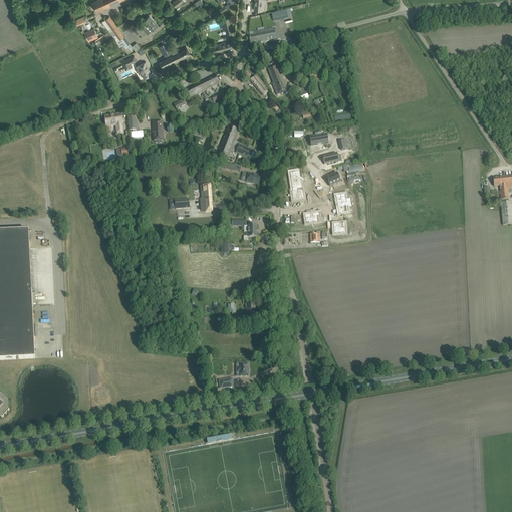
[(90,0),(94,10),(115,0),(90,0)]
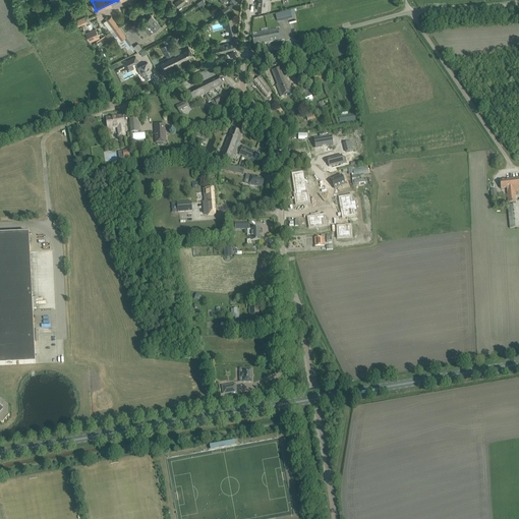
[(255,0),(255,8),(257,8),(261,8),(263,9),(263,8),(264,2),(267,2),(268,2),(267,0),(255,0)]
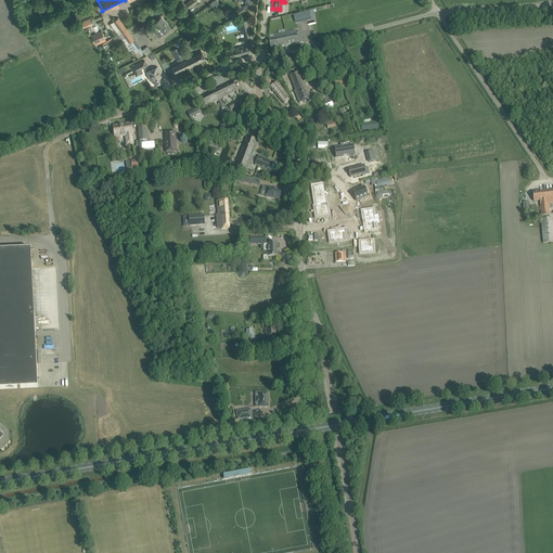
[(232,10),(228,12),(230,16),(234,13),(236,12),(243,8),(241,4),(241,3),(234,9),(232,10)]
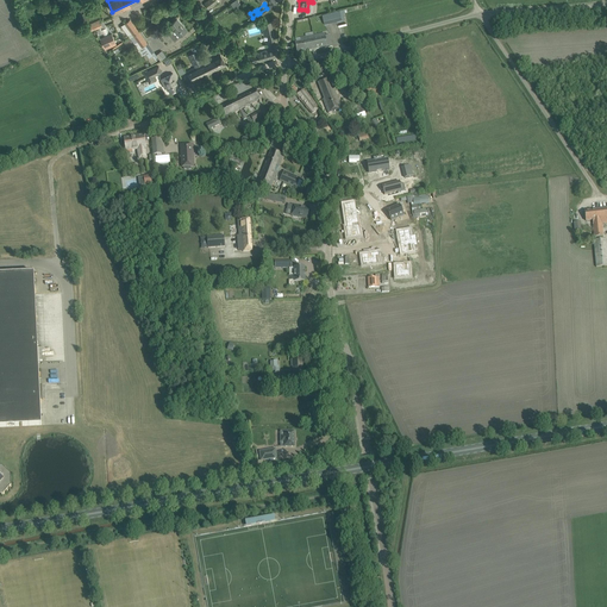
[(342,18),(339,7),(320,12),(323,23),(326,22),(326,20),(335,18),(335,19),(342,18)]
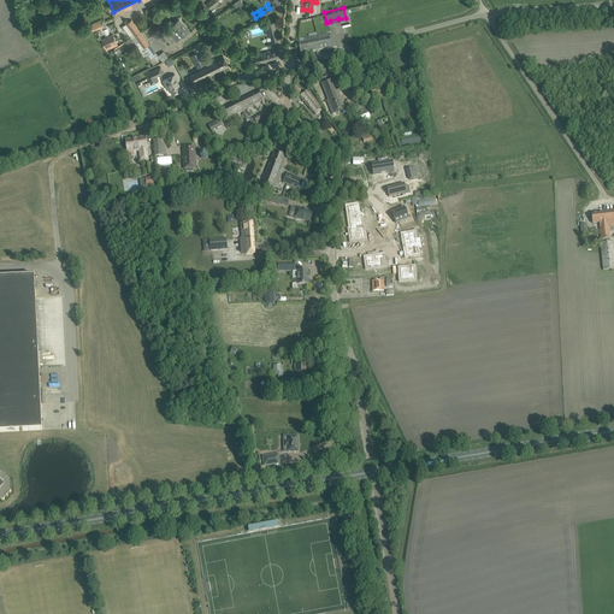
[(92,28),(101,24),(99,17),(89,22),(92,28)]
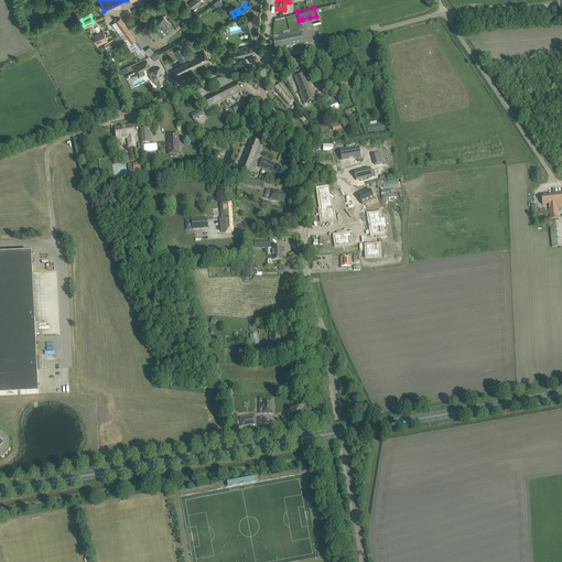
[(118,15),(110,22),(114,26),(118,33),(126,43),(126,44),(127,43),(131,49),(138,43),(134,38),(126,26),(121,20),(118,15)]
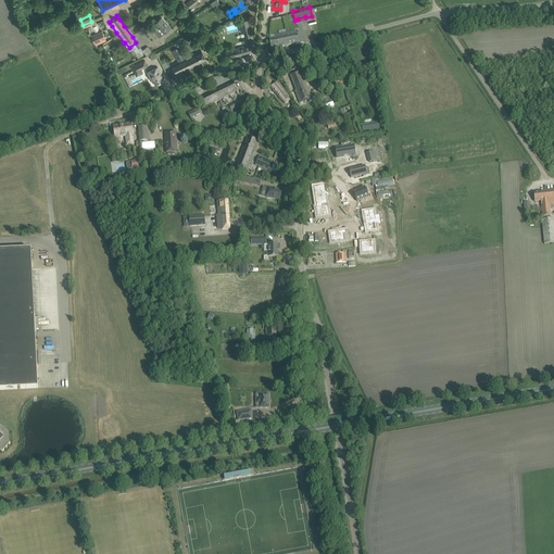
[(154,22),(149,26),(152,29),(156,35),(159,34),(162,30),(164,29),(167,26),(162,21),(163,20),(160,15),(156,17),(155,19),(153,21),(154,22)]
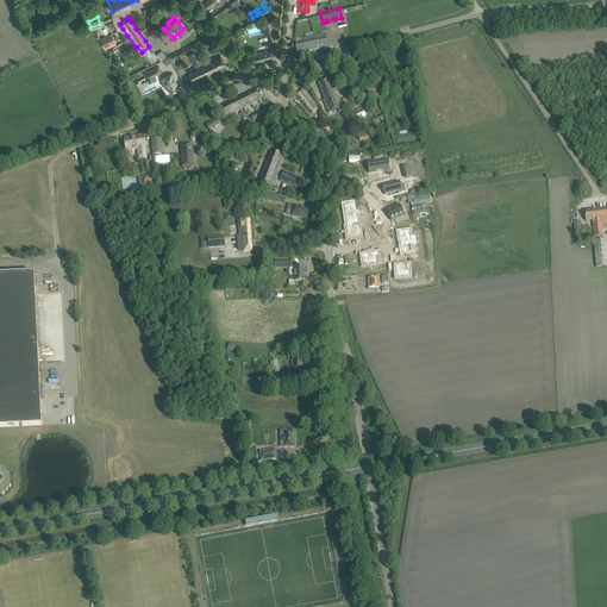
[(262,22),(267,39),(273,37),(268,20),(262,22)]
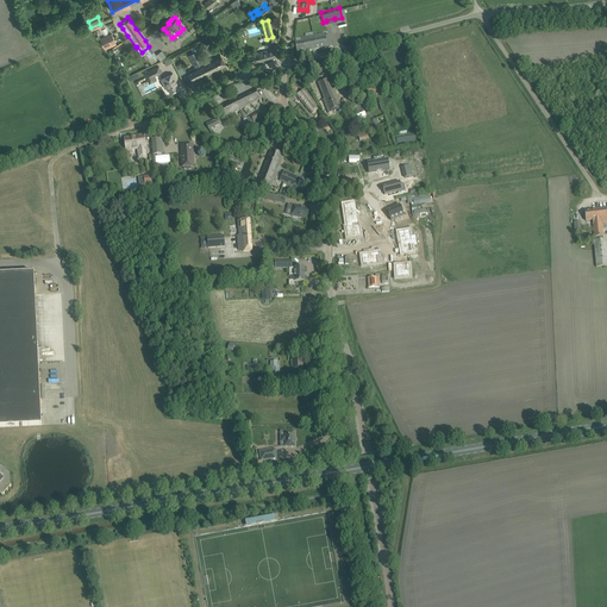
[(107,45),(107,44),(113,41),(110,31),(98,37),(102,48),(107,45)]
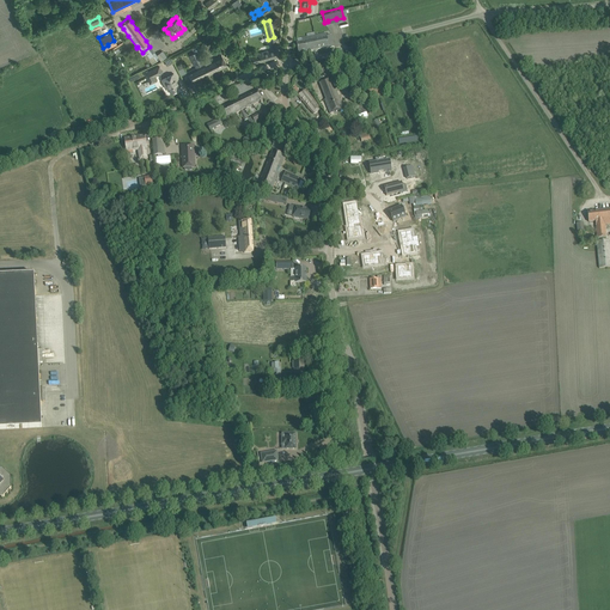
[(327,44),(331,43),(329,34),(324,35),(324,31),(300,36),(300,40),(294,41),(297,52),(327,46),(327,44)]
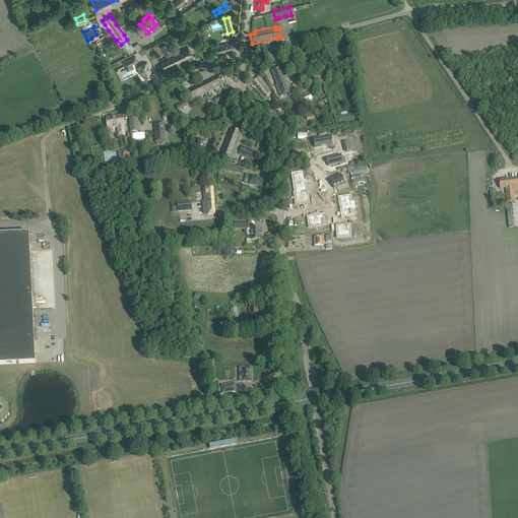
[(163,44),(162,44),(159,45),(165,55),(157,59),(162,68),(176,61),(172,52),(166,42),(164,39),(160,40),(163,44)]
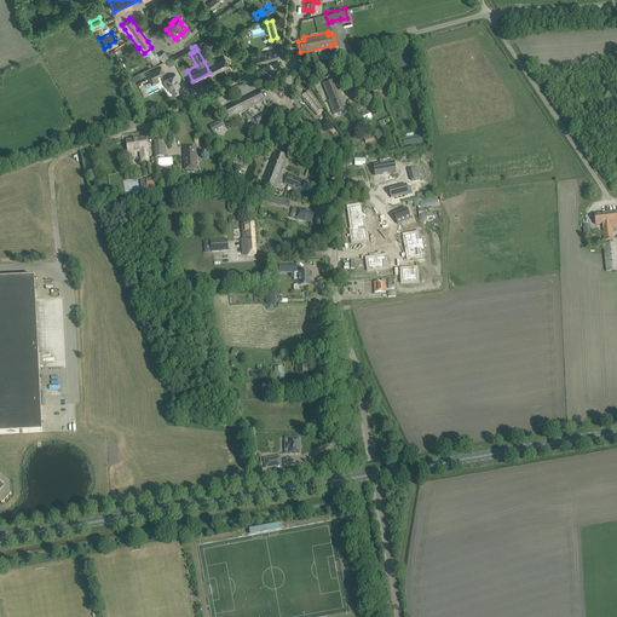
[(251,53),(253,62),(278,56),(276,46),(251,53)]
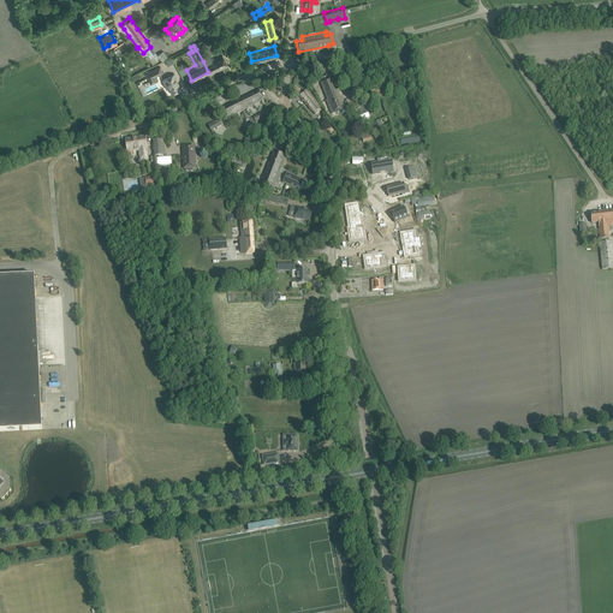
[(208,72),(226,64),(220,53),(203,61),(208,72)]
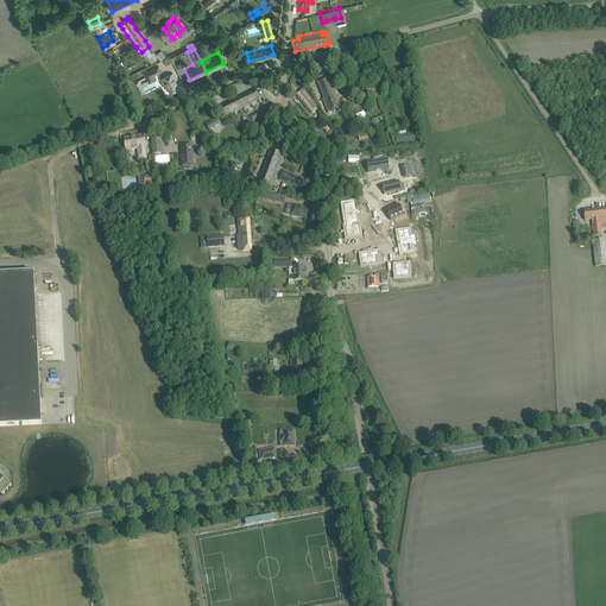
[(141,70),(145,76),(145,75),(150,73),(151,74),(159,70),(156,63),(141,70)]
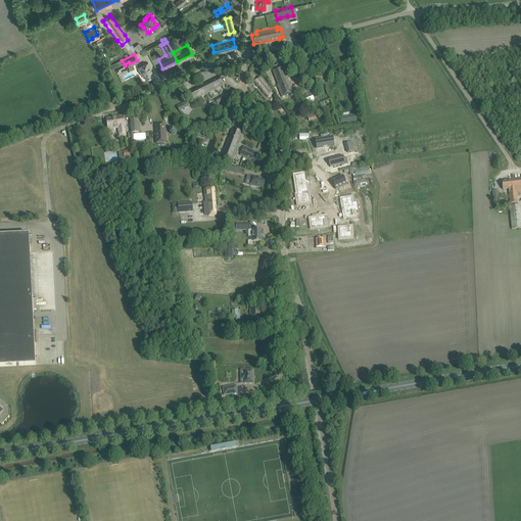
[(139,74),(142,73),(144,78),(152,75),(148,67),(149,66),(146,61),(136,66),(139,74)]
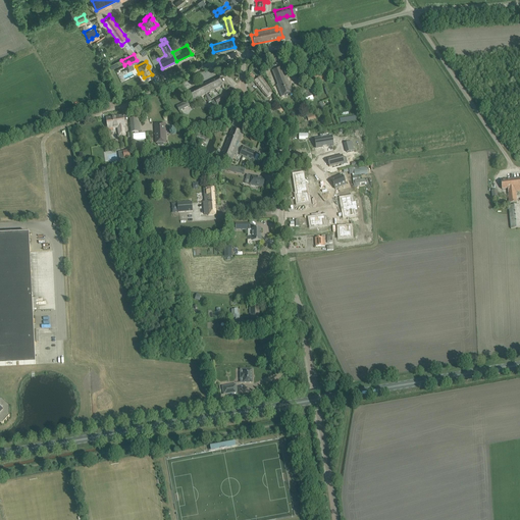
[(274,84),(279,96),(292,91),(280,65),(270,69),(275,83),(274,84)]
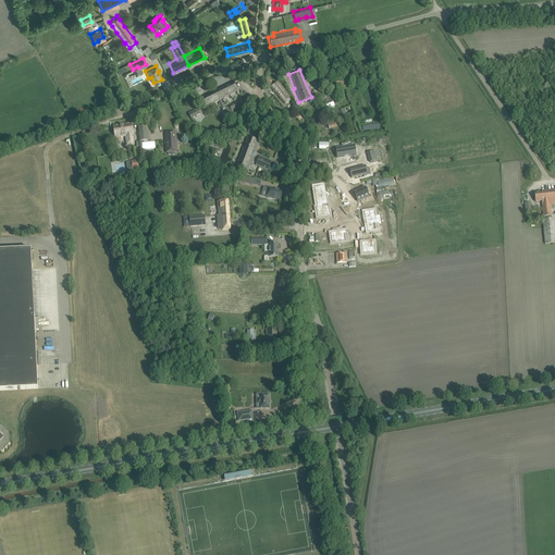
[(331,87),(349,83),(347,74),(329,78),(331,87)]
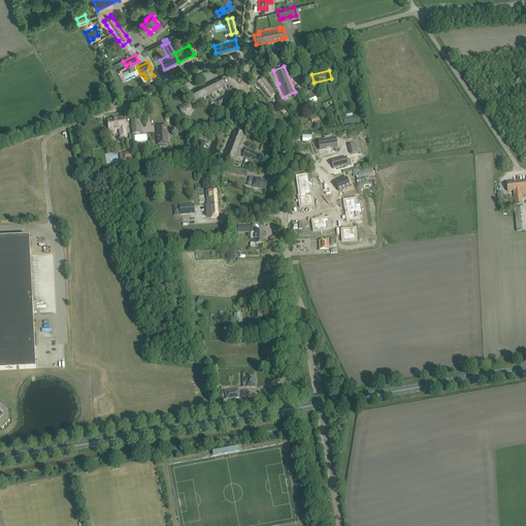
[(341,80),(350,78),(349,70),(340,72),(341,80)]
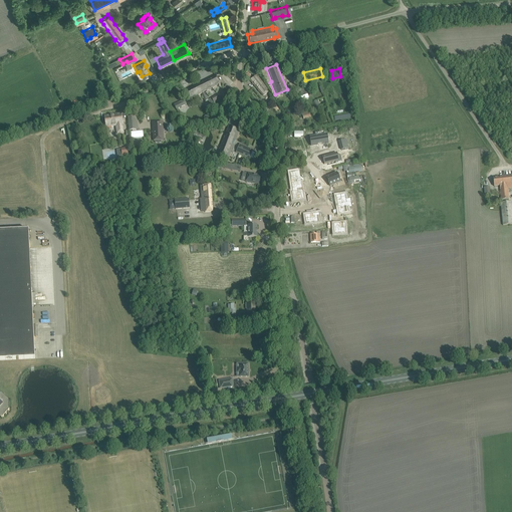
[(214,73),(183,89),(188,98),(199,92),(203,90),(219,82),(214,73)]
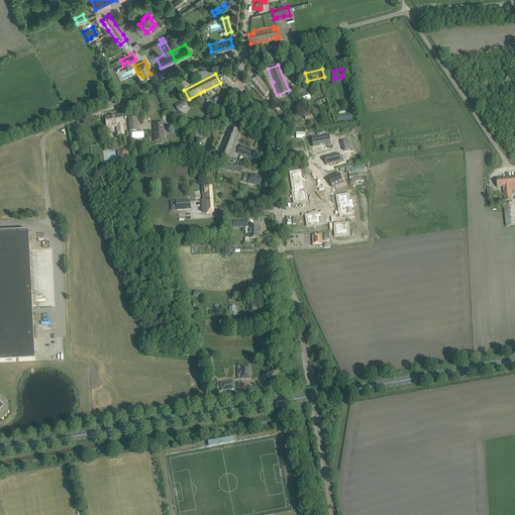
[(270,89),(256,74),(249,79),(263,95),(270,89)]
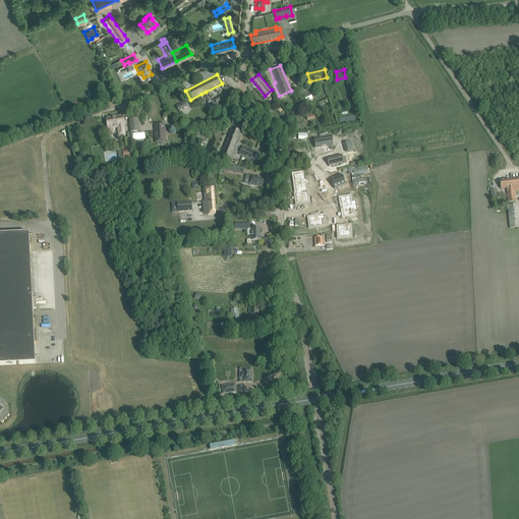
[(306,84),(295,89),(296,94),(303,91),(306,101),(311,99),(306,84)]
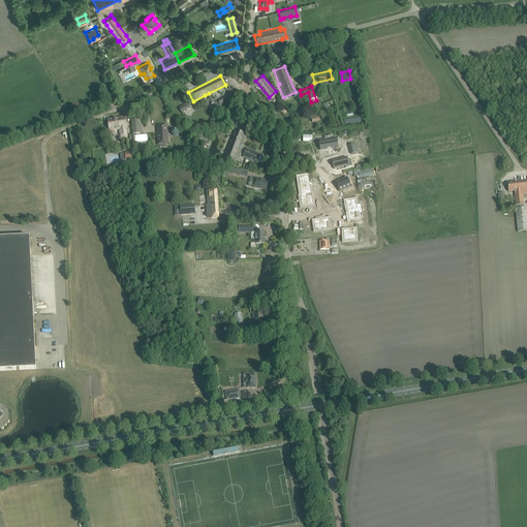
[(226,100),(223,95),(216,99),(219,104),(226,100)]
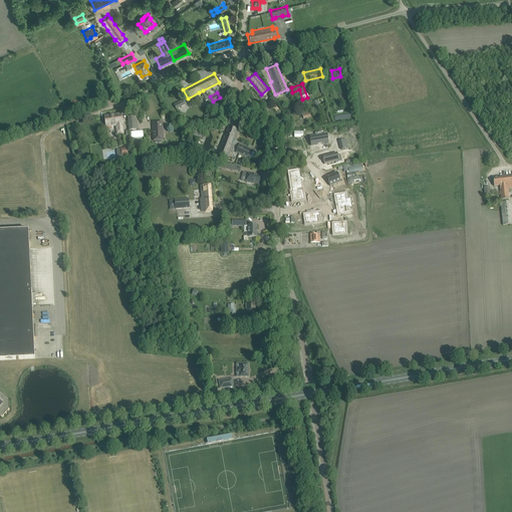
[(172,102),(175,107),(184,102),(182,97),(172,102)]
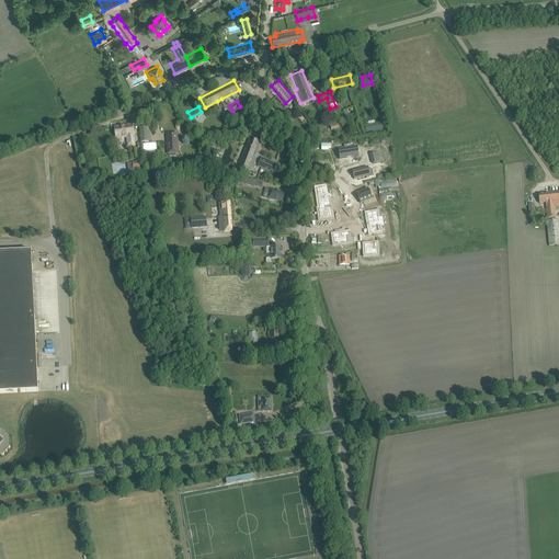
[(126,145),(133,144),(132,135),(130,123),(112,125),(114,137),(114,136),(120,135),(120,136),(125,136),(126,145)]
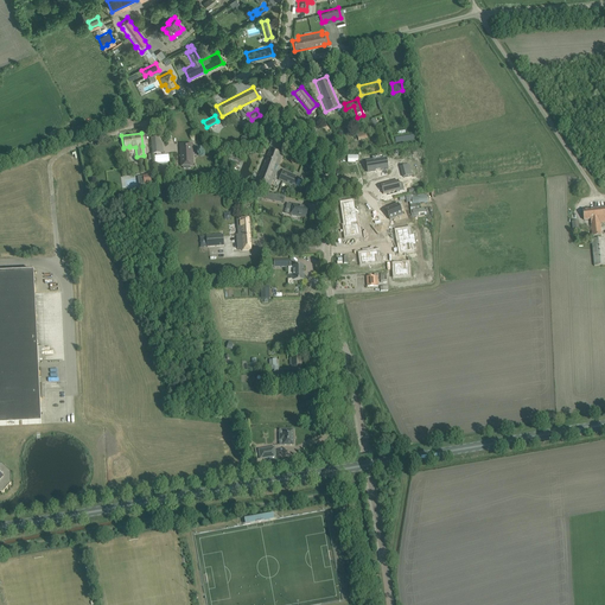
[(148,137),(151,153),(159,152),(157,135),(148,137)]
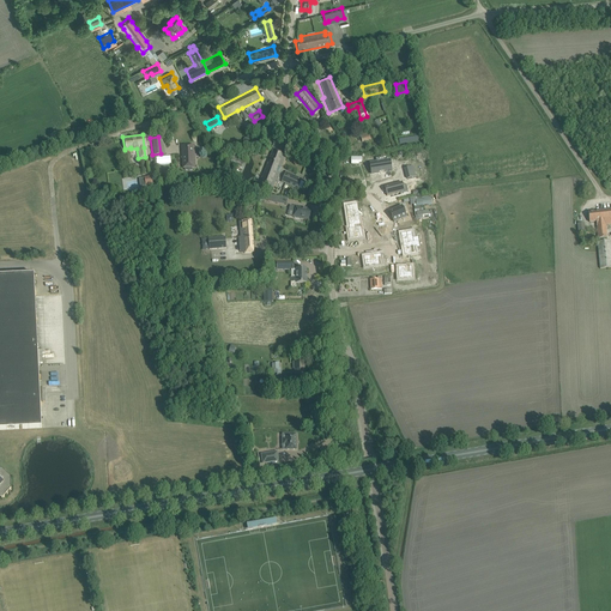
[(192,143),(180,144),(181,167),(182,167),(183,169),(191,169),(189,165),(193,165),(192,143)]
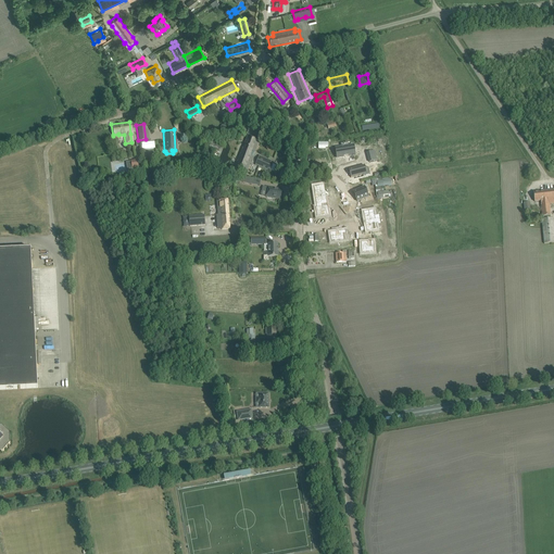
[(257,138),(246,134),(234,166),(244,171),(257,138)]
